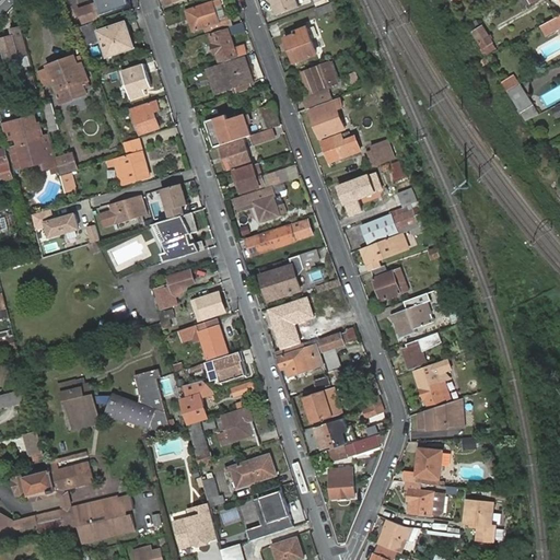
[(129,0),(97,0),(98,3),(79,10),(83,23),(132,7),(129,0)]
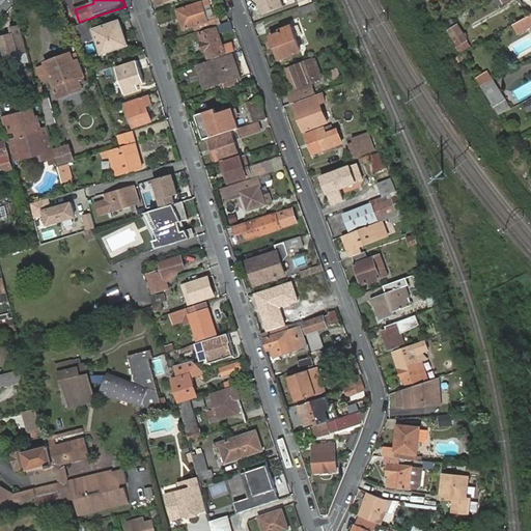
[(199,25),(201,30),(221,24),(218,15),(208,18),(204,6),(212,4),(210,0),(208,0),(177,9),(179,18),(184,17),(187,28),(199,25)]
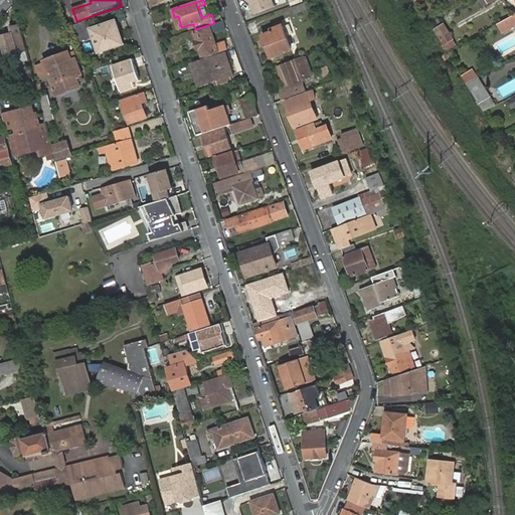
[(248,0),(253,15),(276,7),(273,0),(248,0)]
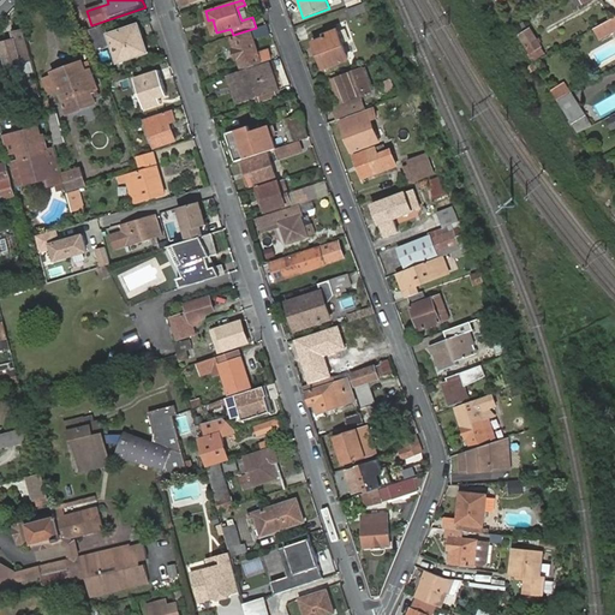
[(369,10),(366,3),(348,10),(351,18),(369,10)]
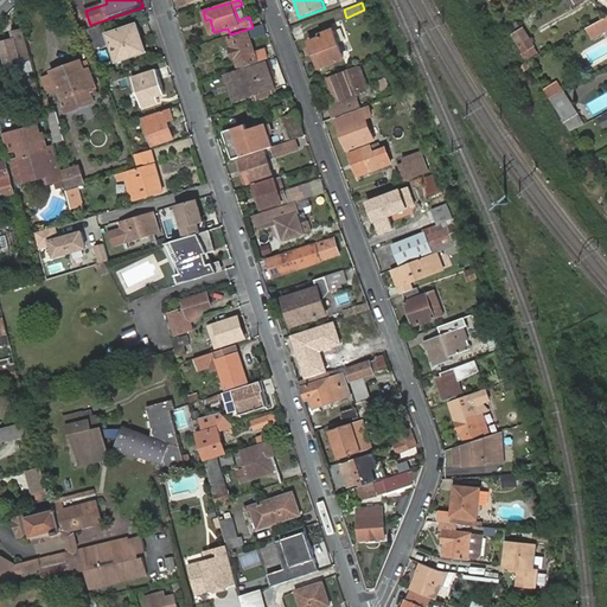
[(606,17),(587,29),(593,39),(606,30),(606,17)]
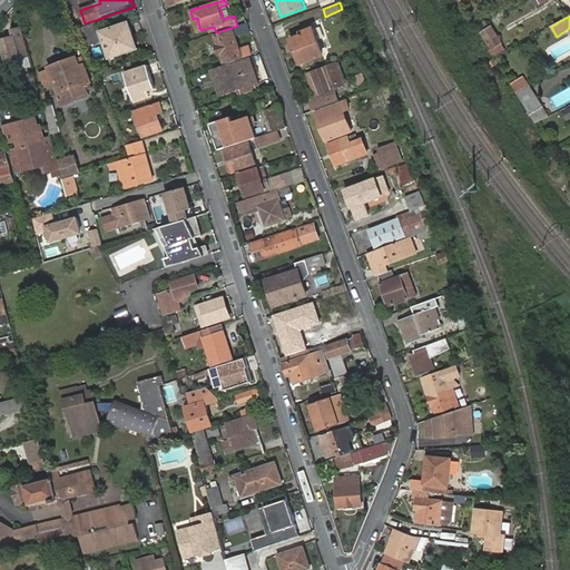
[(480,26),(483,32),(491,27),(493,26),(490,20),(480,26)]
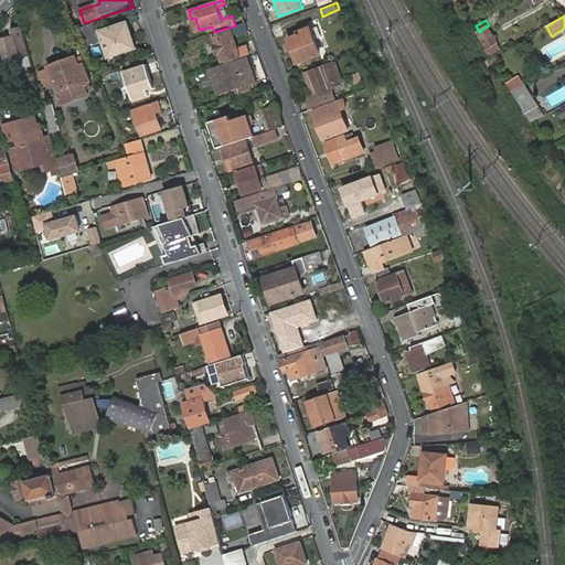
[(83,29),(88,45),(103,41),(108,57),(136,49),(127,23),(102,33),(98,23),(83,29)]
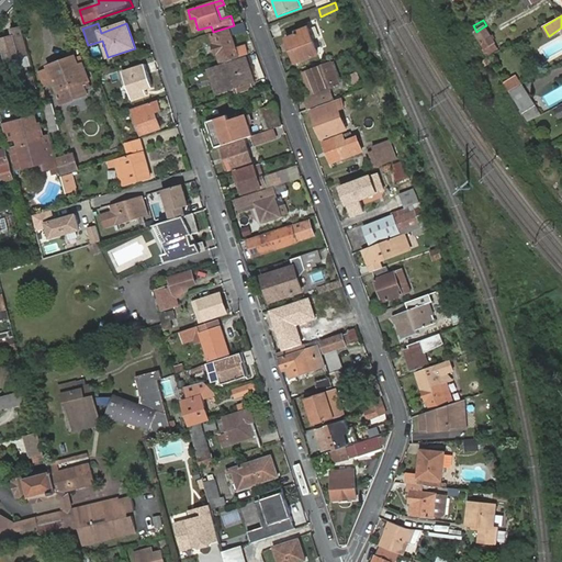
[(234,29),(237,35),(247,32),(244,24),(234,29)]
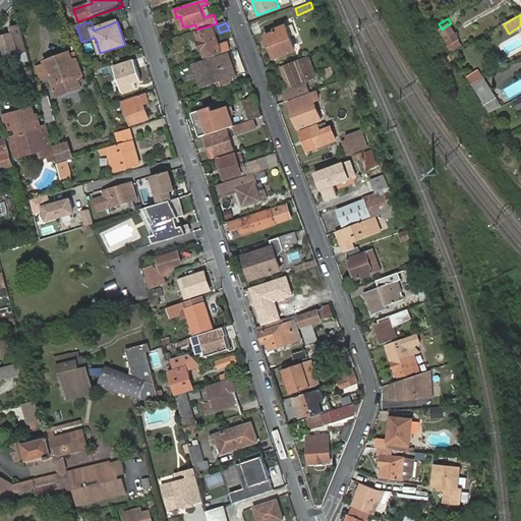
[(26,49),(19,24),(10,26),(12,33),(3,36),(1,37),(6,55),(13,53),(26,49)]
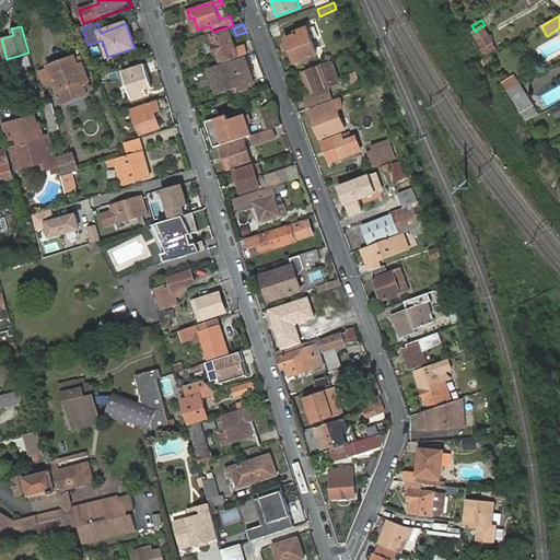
[(315,26),(308,28),(312,39),(318,37),(315,26)]
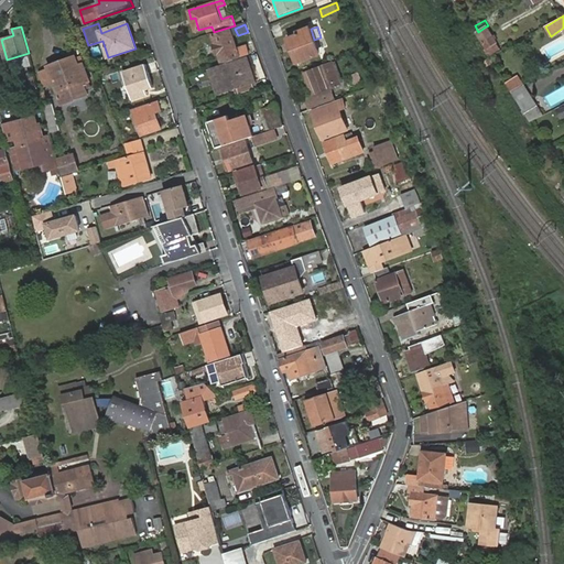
[(486,49),(484,49),(488,55),(500,49),(486,26),(478,32),(476,33),(486,49)]
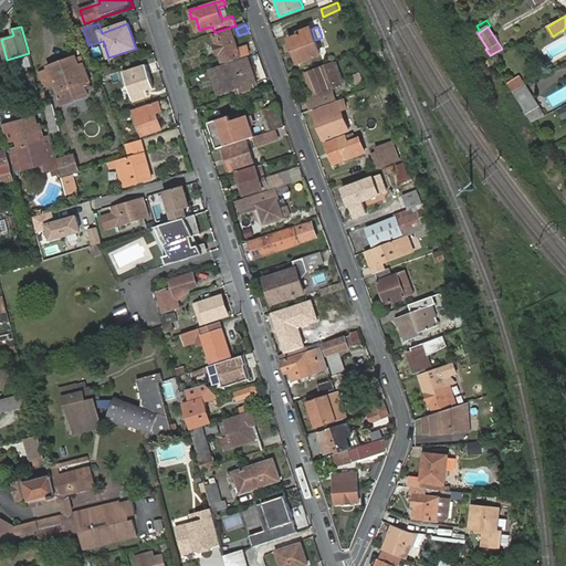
[(290,39),(299,62),(321,54),(311,28),(300,32),(301,34),(290,39)]
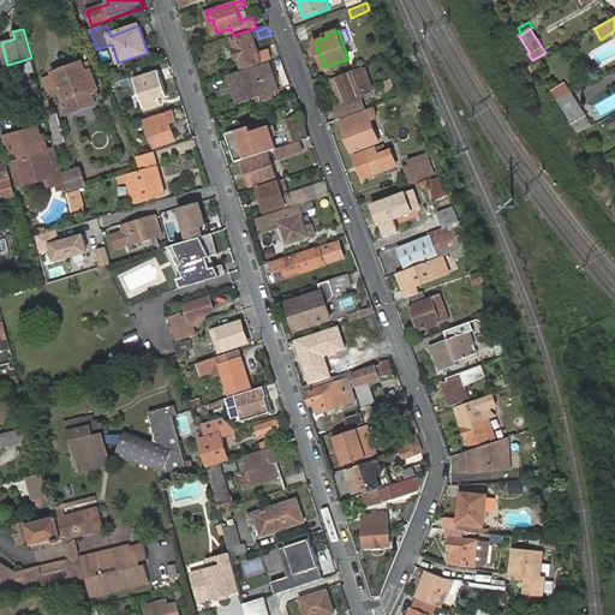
[(234,49),(238,59),(240,59),(243,67),(278,57),(274,48),(258,53),(251,34),(234,39),(237,48),(234,49)]
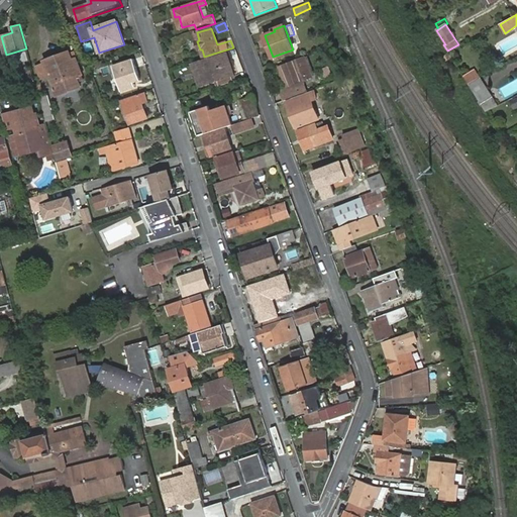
[(13,53),(16,62),(28,58),(26,48),(13,53)]
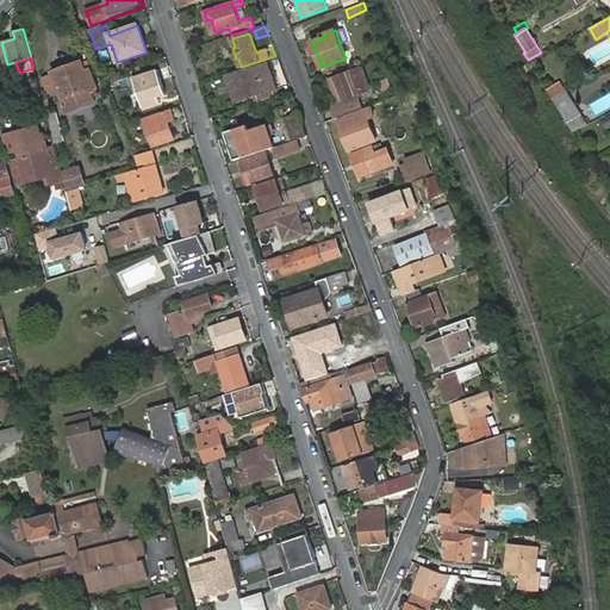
[(275,88),(267,61),(232,73),(237,87),(231,89),(235,100),(256,94),(259,101),(275,97),(273,88),(275,88)]
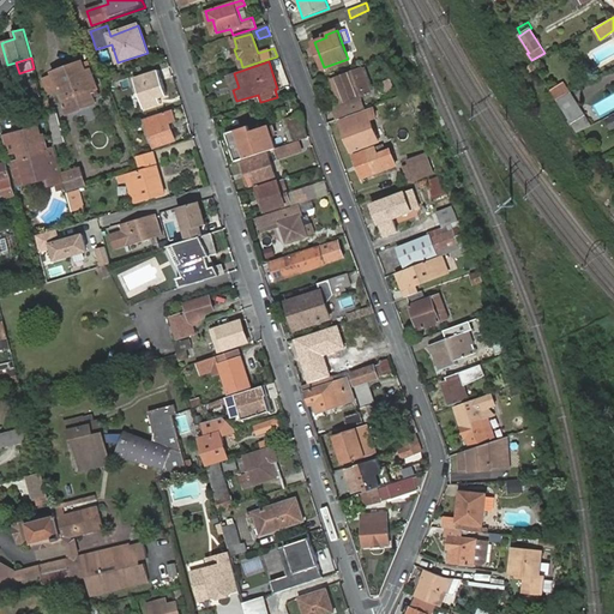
[(70,72),(54,78),(62,101),(96,89),(91,71),(84,73),(82,64),(68,68),(70,72)]
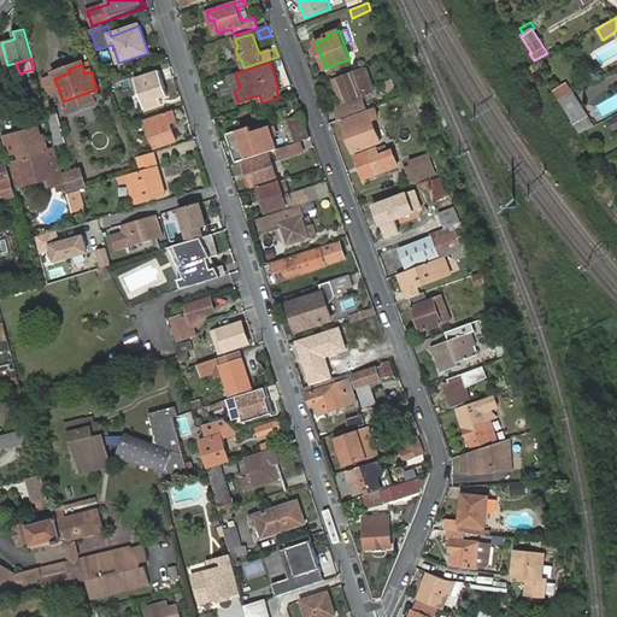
[(53,75),(54,78),(70,72),(69,69),(53,75)]
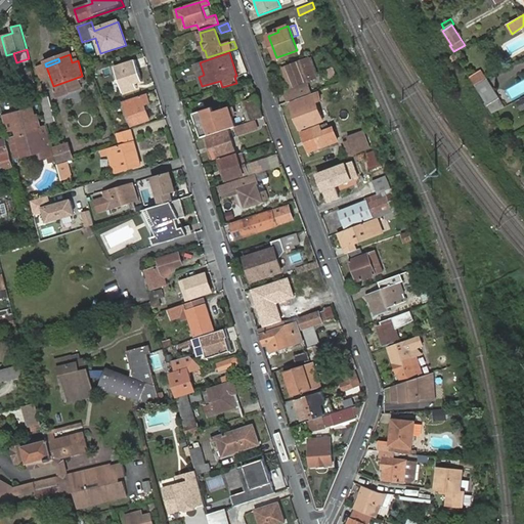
[(309,58),(304,60),(308,69),(312,67),(309,58)]
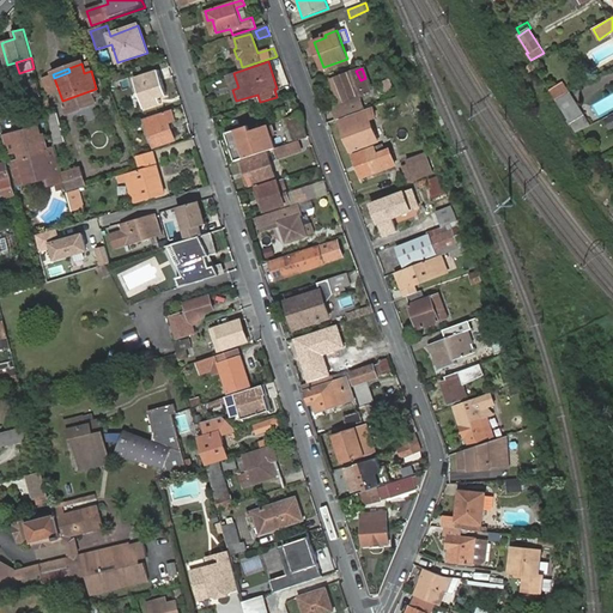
[(153,99),(158,98),(167,96),(158,70),(133,78),(144,109),(156,105),(153,99)]
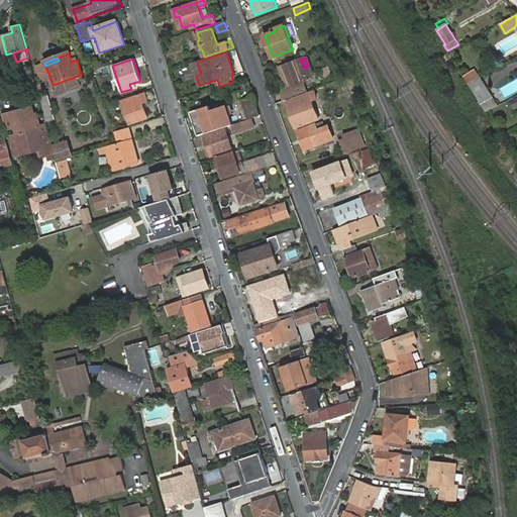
[(300,60),(284,66),(292,87),(281,91),(284,100),(307,91),(303,80),(307,79),(304,68),(300,60)]
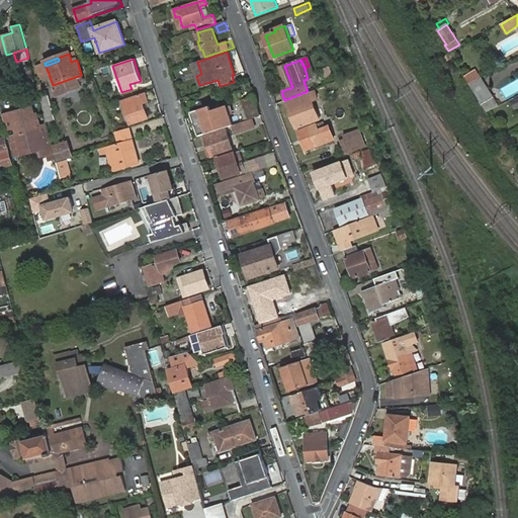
[(197,62),(192,63),(196,76),(201,74),(197,62)]
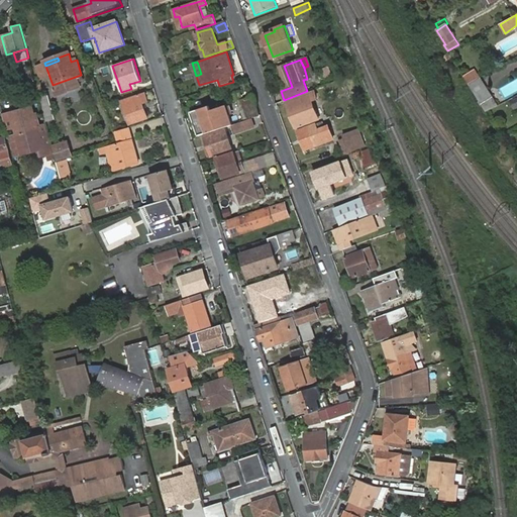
[(475,70),(463,76),(469,83),(479,78),(475,70)]
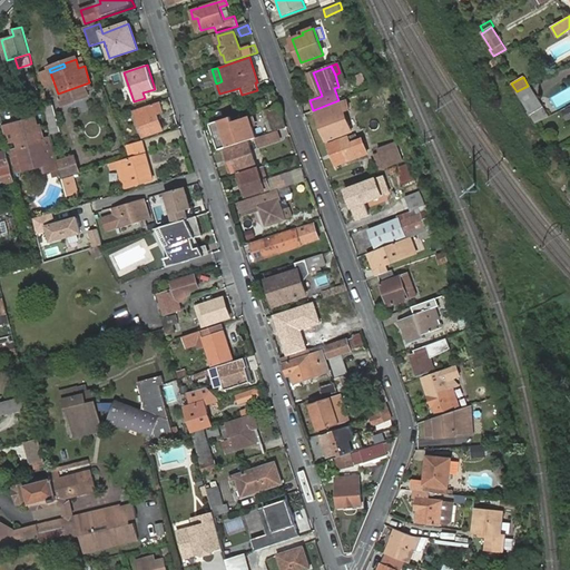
[(530,86),(517,92),(531,116),(536,123),(549,115),(530,86)]
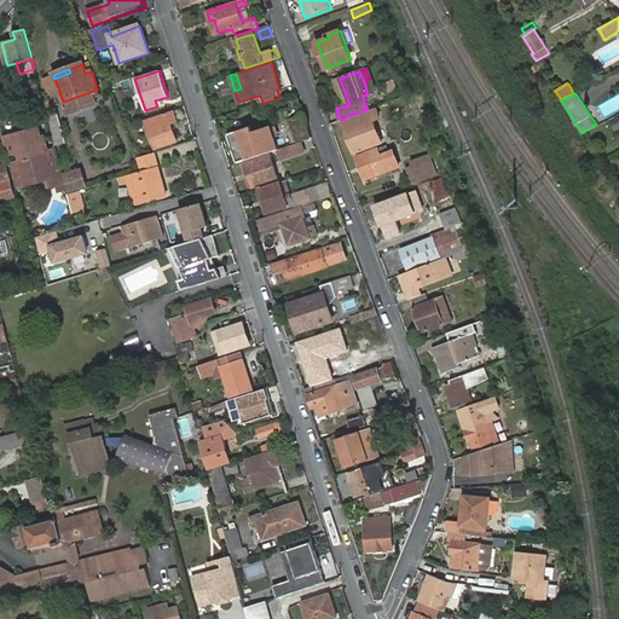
[(278,114),(282,121),(290,117),(288,110),(278,114)]
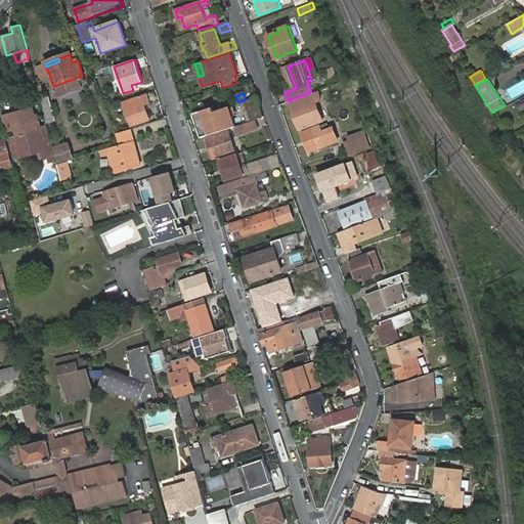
[(319,93),(292,103),(301,129),(323,120),(316,102),(321,100),(319,93)]
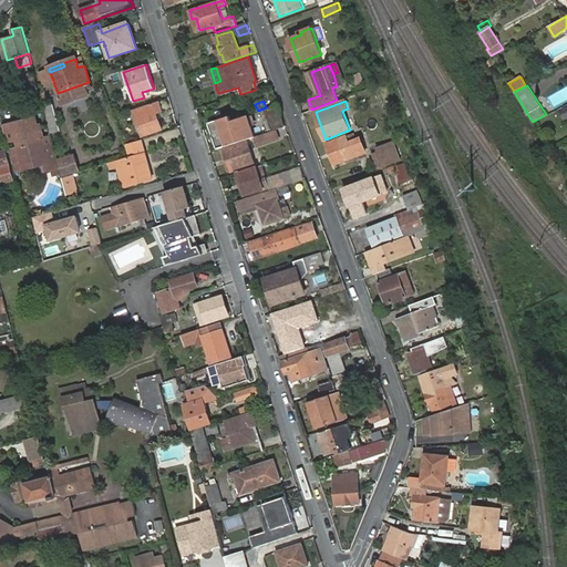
[(160,103),(141,109),(134,111),(142,136),(162,130),(157,114),(162,112),(160,103)]
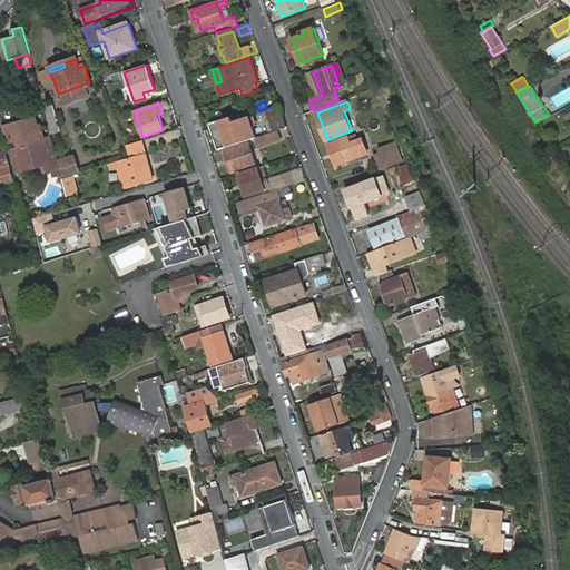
[(268,110),(275,131),(285,128),(278,108),(268,110)]
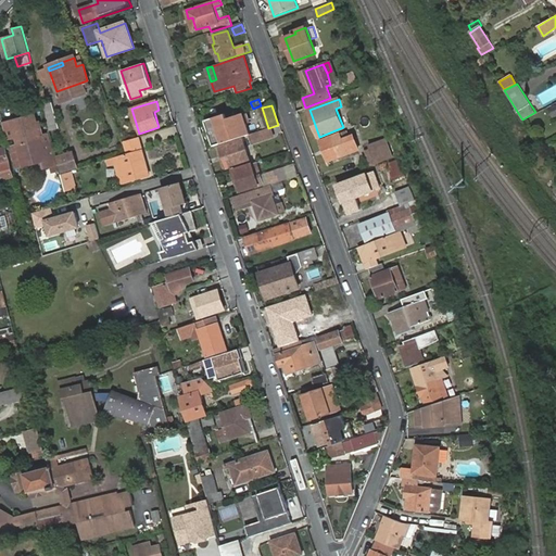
[(206,119),(213,146),(244,137),(249,136),(250,135),(244,116),(237,117),(235,112),(206,119)]
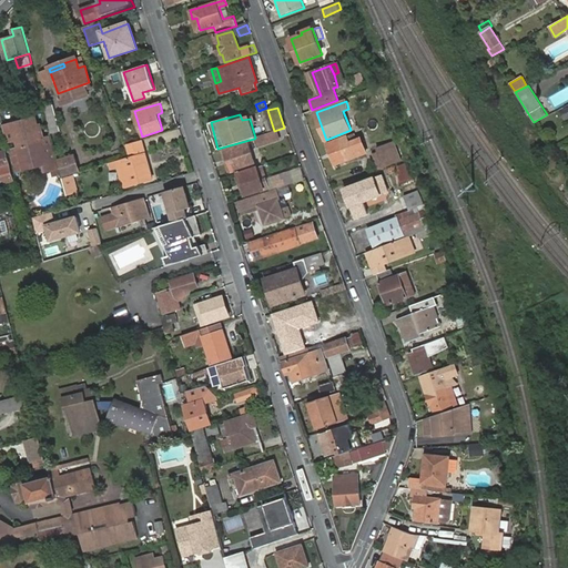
[(13,124),(19,149),(24,169),(46,163),(48,172),(58,169),(57,161),(52,146),(43,149),(42,143),(36,119),(13,124)]
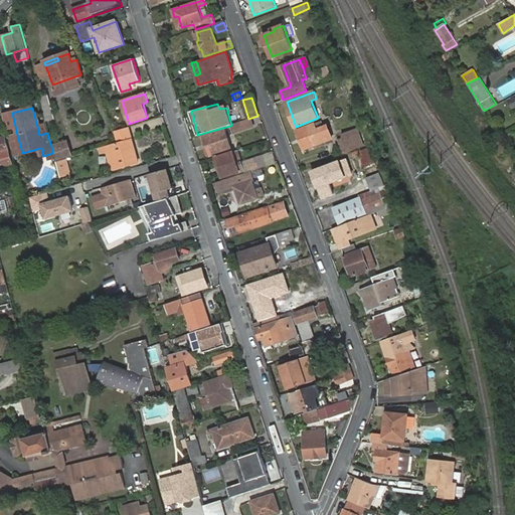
[(252,128),(250,120),(231,125),(230,126),(232,133),(252,128)]
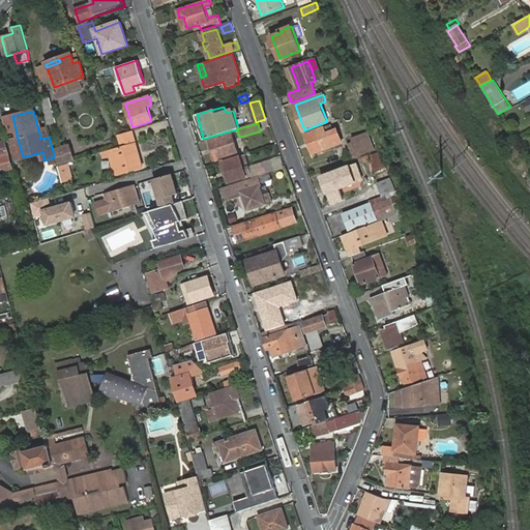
[(336,123),(326,127),(328,135),(334,133),(335,136),(341,134),(336,123)]
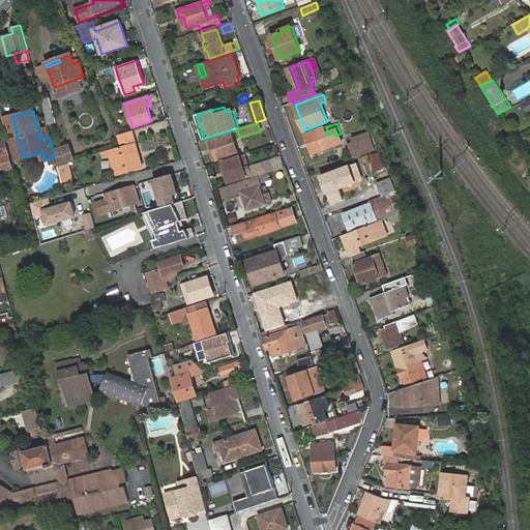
[(328,135),(326,127),(305,135),(314,154),(339,145),(335,136),(334,133),(328,135)]
